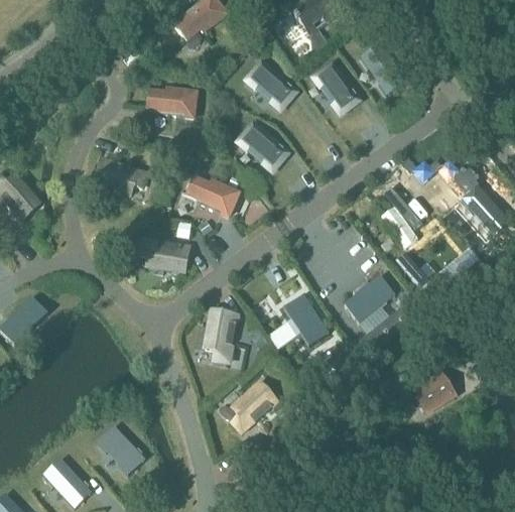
[(206,0),(188,13),(190,16),(177,27),(188,41),(199,33),(202,36),(229,15),(217,0),(206,0)]
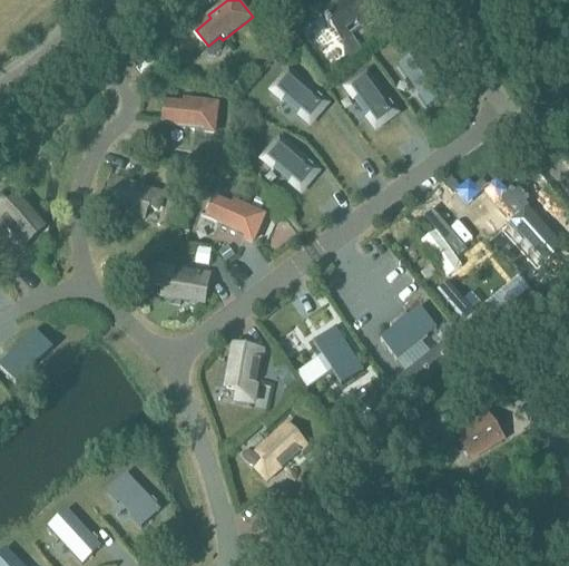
[(332,0),(320,9),(340,38),(392,1),(391,0),(332,0)]
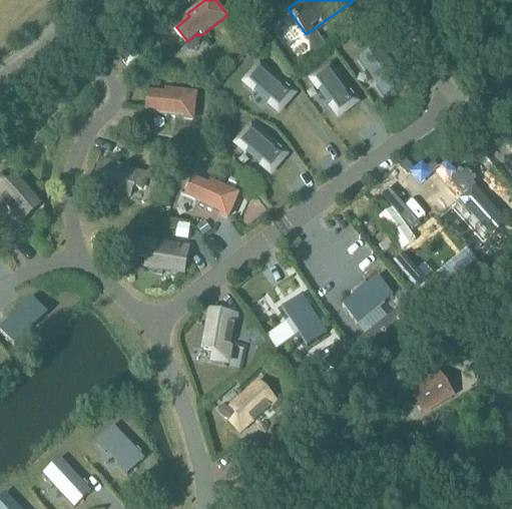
[(378,43),(358,56),(366,68),(368,66),(378,81),(376,82),(383,94),(403,80),(378,43)]
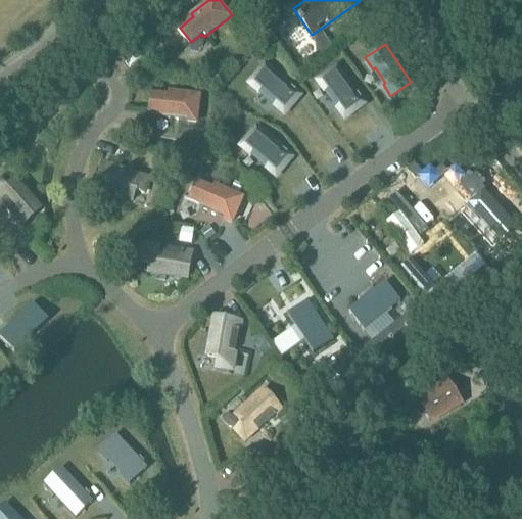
[(299,95),(265,64),(248,83),(259,92),(261,90),(275,102),(273,104),(284,113),(299,95)]
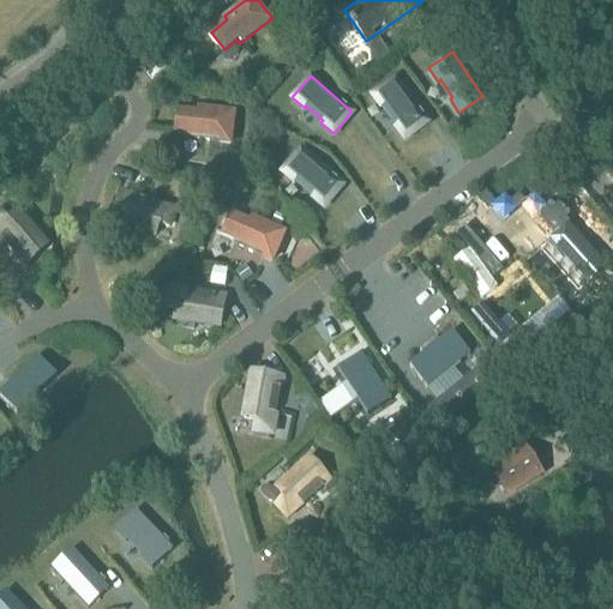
[(430,121),(398,77),(374,92),(384,107),(386,104),(398,122),(396,124),(406,137),(430,121)]
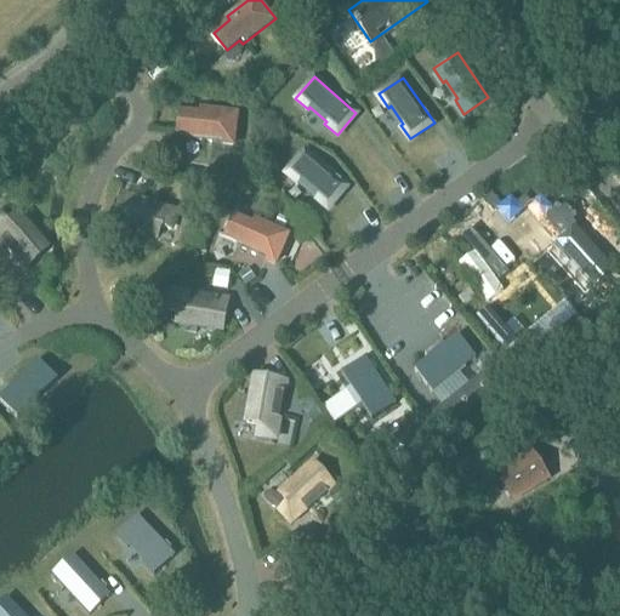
[(172,135),(188,137),(188,142),(229,147),(233,115),(197,112),(195,117),(175,114),(172,135)]
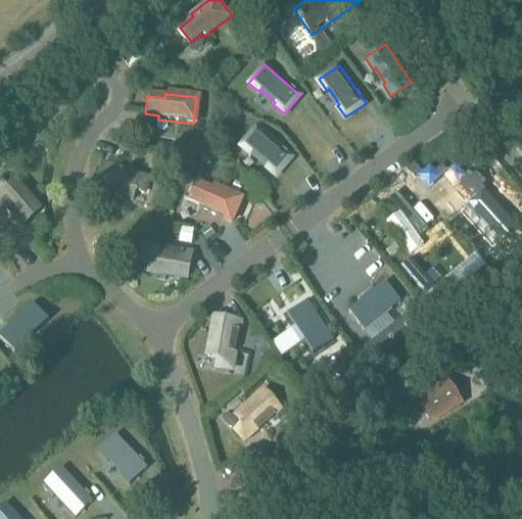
[(292,157),(256,127),(241,145),(251,154),(253,152),(267,164),(266,167),(276,176),(292,157)]
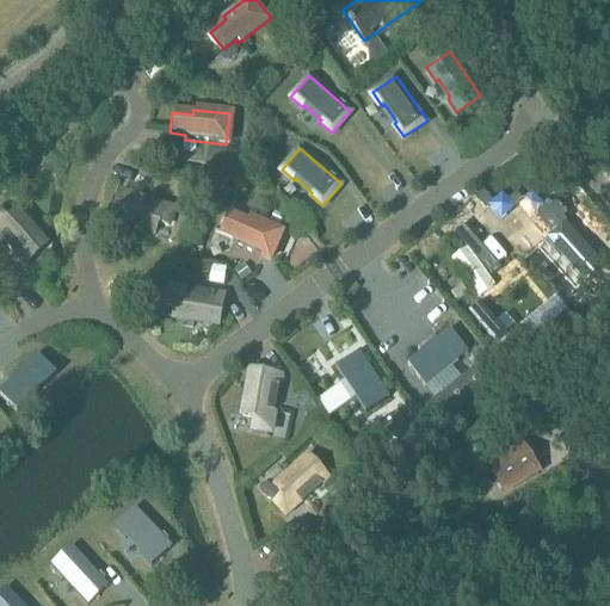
[(488,187),(480,195),(487,203),(491,201),(501,214),(518,199),(530,214),(537,208),(553,228),(547,233),(583,277),(601,263),(548,198),(544,202),(533,187),(524,193),(518,186),(510,193),(505,187),(494,195),(488,187)]
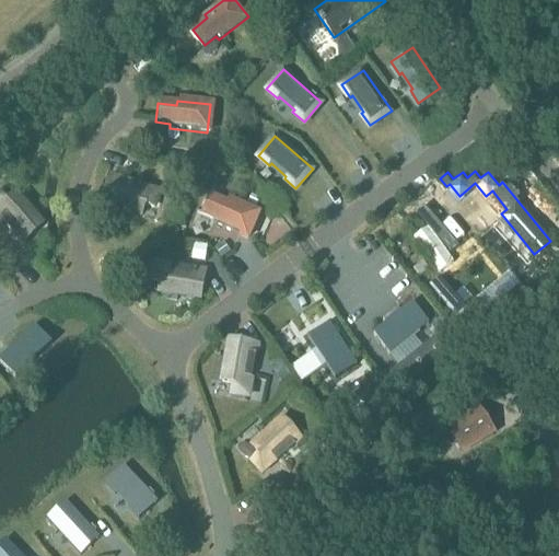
[(162,186),(111,172),(102,196),(143,210),(146,199),(156,203),(162,186)]
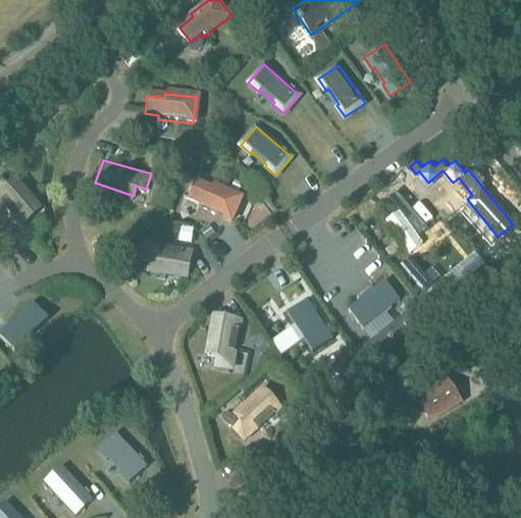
[(38,208),(23,192),(25,191),(13,176),(5,184),(0,177),(0,201),(20,224),(38,208)]
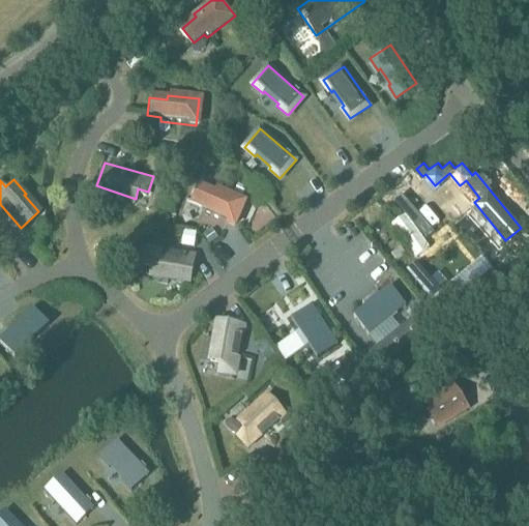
[(200,208),(233,223),(244,198),(215,185),(213,190),(198,182),(189,199),(202,204),(200,208)]
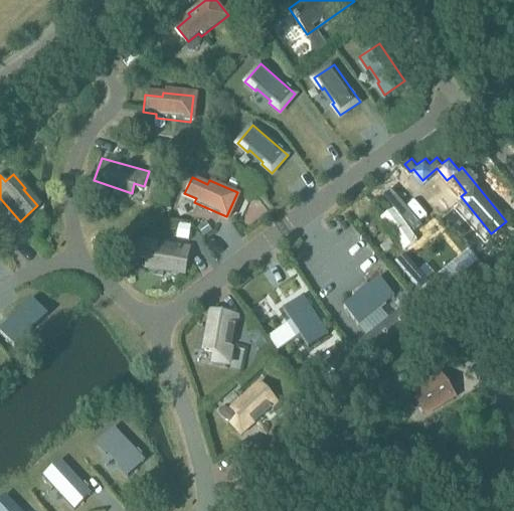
[(204,219),(196,225),(202,234),(210,228),(204,219)]
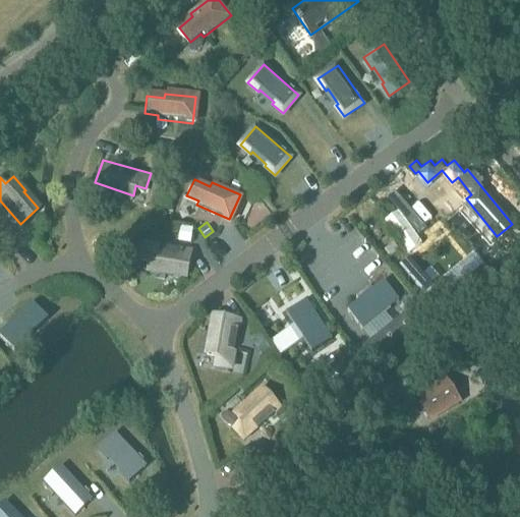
[(191,226),(180,224),(177,238),(188,240),(191,226)]
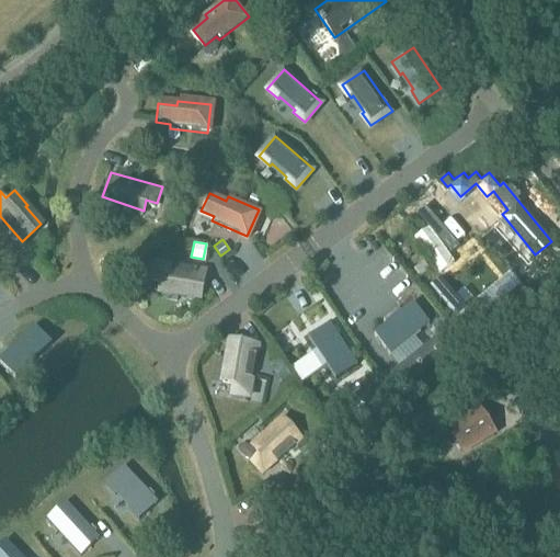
[(419,273),(429,265),(422,258),(412,265),(419,273)]
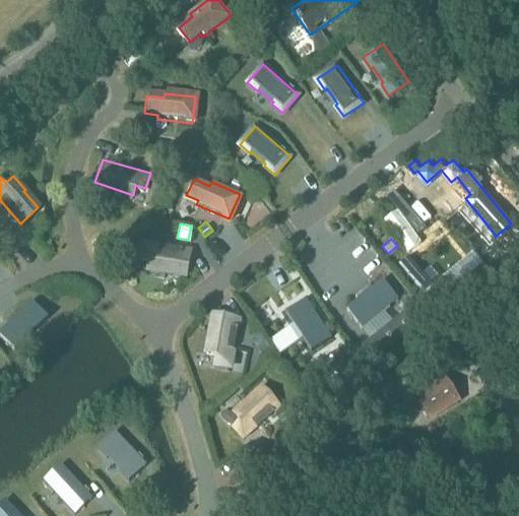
[(147,257),(146,267),(164,270),(165,268),(186,272),(190,249),(142,240),(139,256),(147,257)]
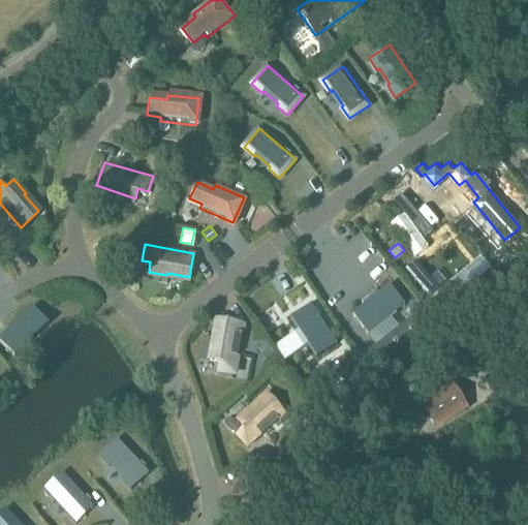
[(416,259),(406,268),(435,301),(444,291),(416,259)]
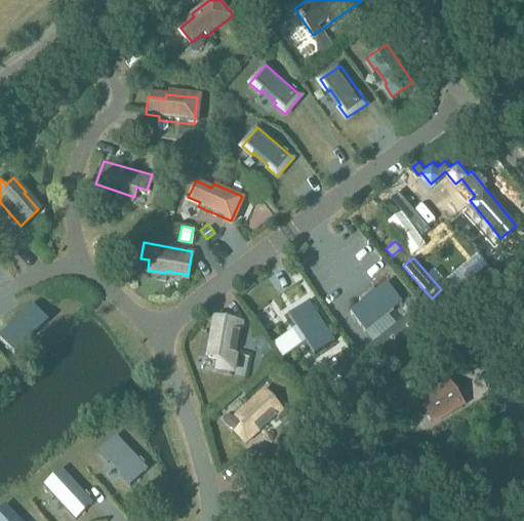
[(487,264),(442,302),(452,314),(496,276),(487,264)]
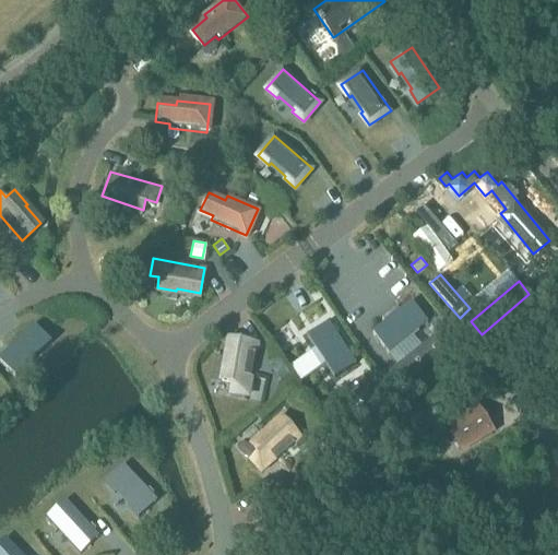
[(411,298),(371,330),(388,351),(427,319),(411,298)]
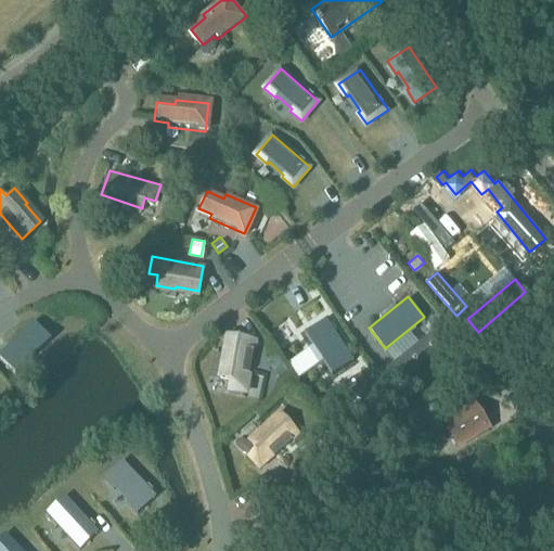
[(304,331),(331,372),(353,358),(325,317),(304,331)]
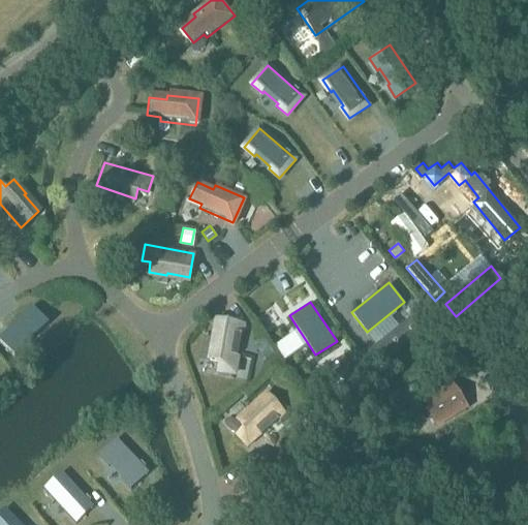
[(49,321),(32,303),(0,332),(0,338),(13,353),(24,343),(23,342),(36,330),(37,331),(49,321)]
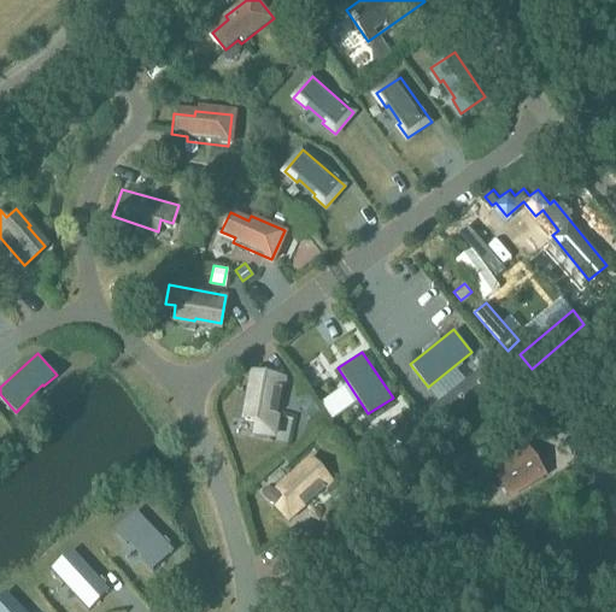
[(434,429),(499,376),(486,360),(421,413),(434,429)]
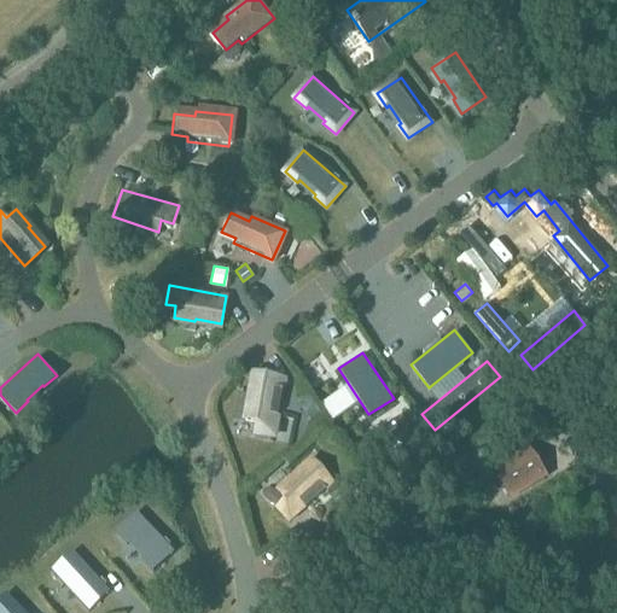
[(248,395),(244,416),(256,419),(254,428),(273,432),(284,377),(256,371),(251,396),(248,395)]
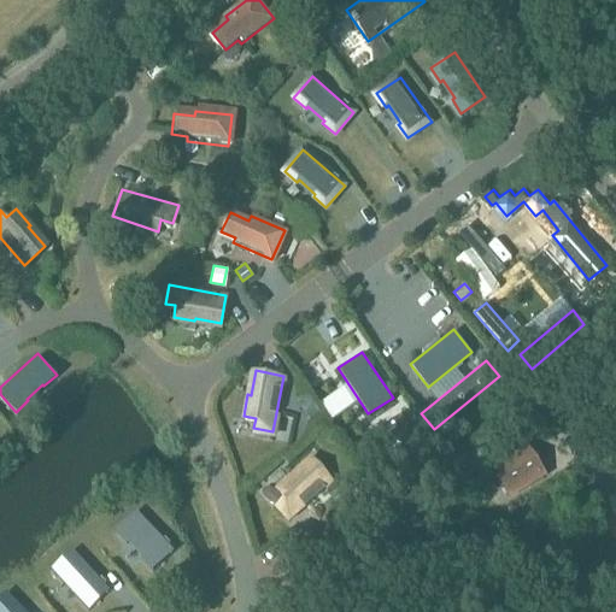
[(308,394),(297,400),(308,416),(317,410),(308,394)]
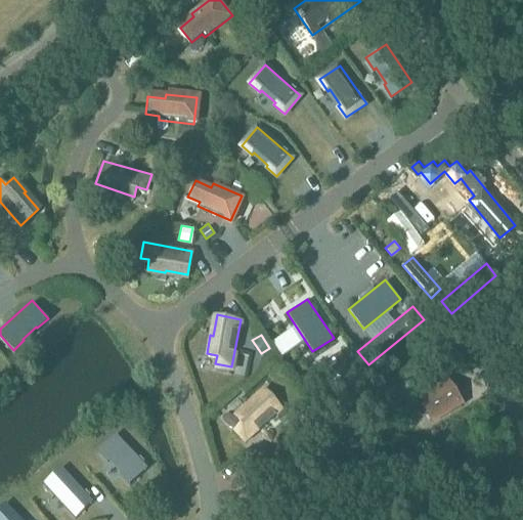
[(358,372),(363,367),(352,350),(346,354),(358,372)]
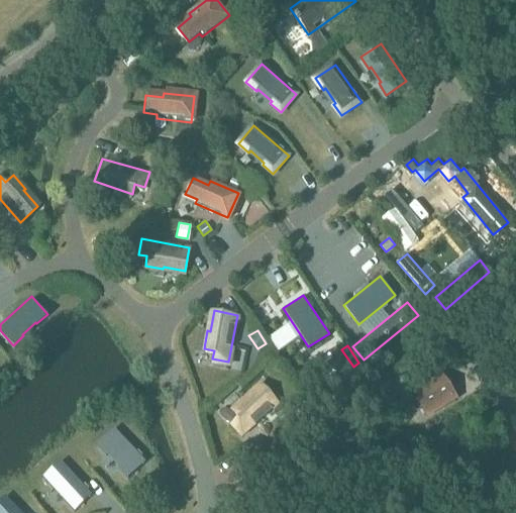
[(428,417),(459,397),(442,371),(411,390),(428,417)]
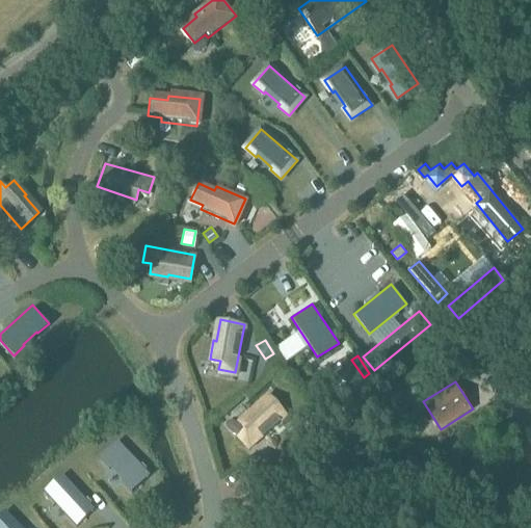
[(254,410),(251,407),(238,420),(244,428),(238,433),(248,446),(286,414),(270,395),(254,410)]
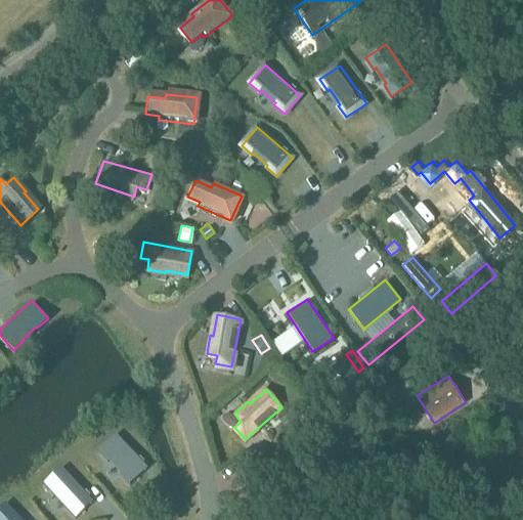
[(146,466),(116,433),(97,449),(107,460),(110,458),(122,471),(120,473),(128,482),(146,466)]
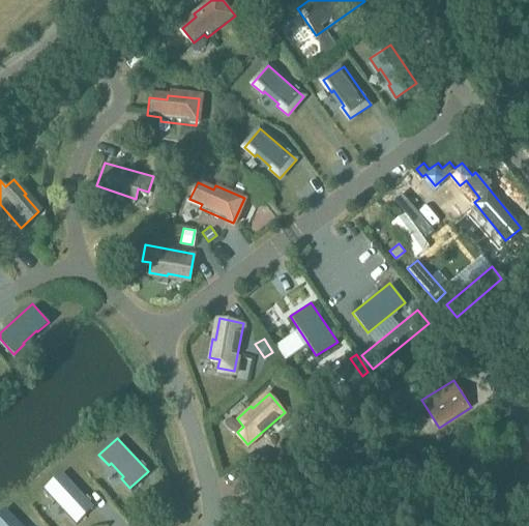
[(292,441),(283,449),(288,455),(297,447),(292,441)]
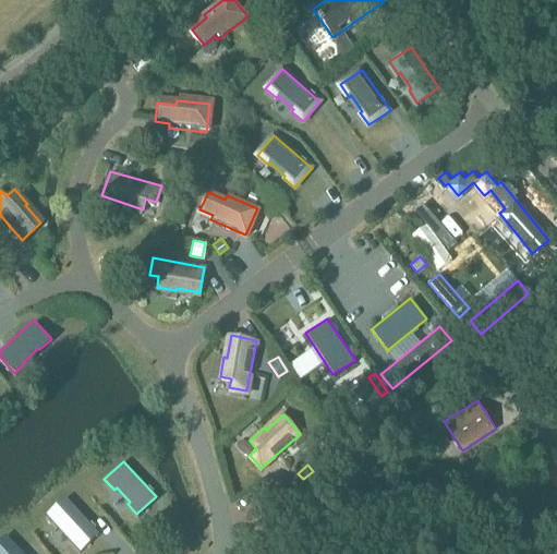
[(98,531),(65,496),(46,514),(57,525),(59,524),(72,538),(70,539),(80,550),(98,531)]
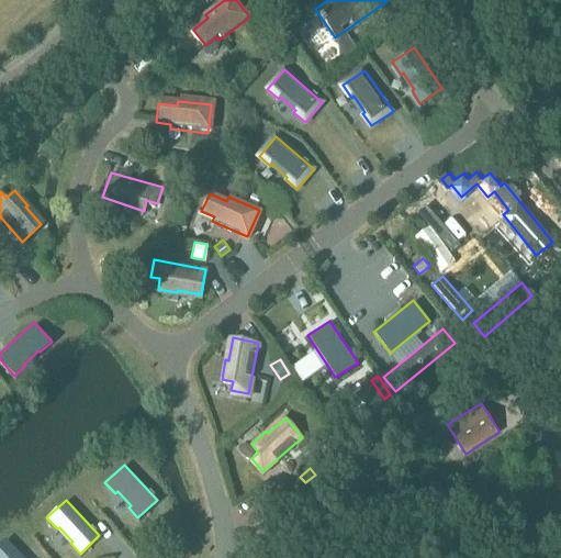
[(24,557),(6,537),(0,542),(0,557),(24,557)]
